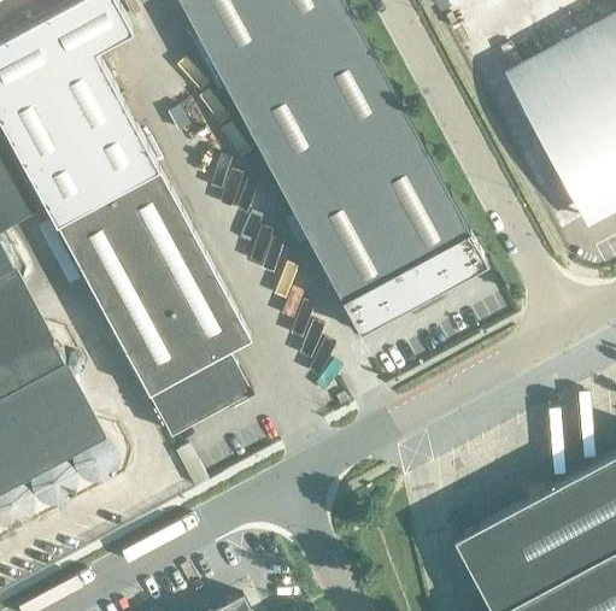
[(77,0),(0,41),(0,125),(170,439),(251,395),(229,353),(250,342),(157,170),(111,86),(99,64),(94,54),(132,34),(112,0),(77,0)]
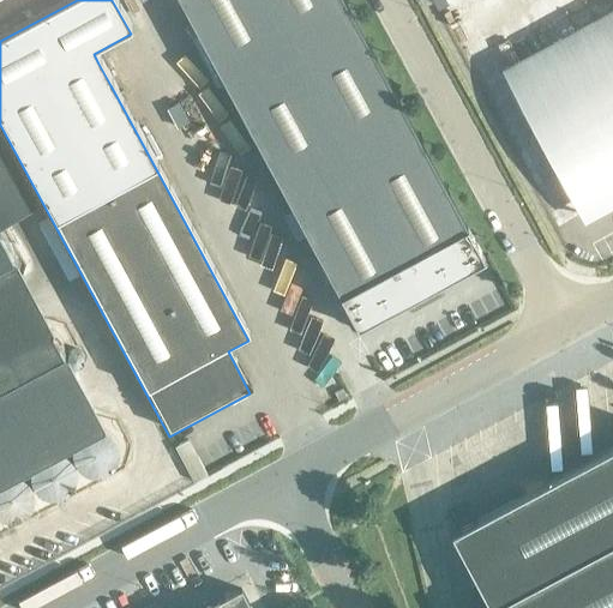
[(341,0),(176,0),(358,335),(485,265),(341,0)]
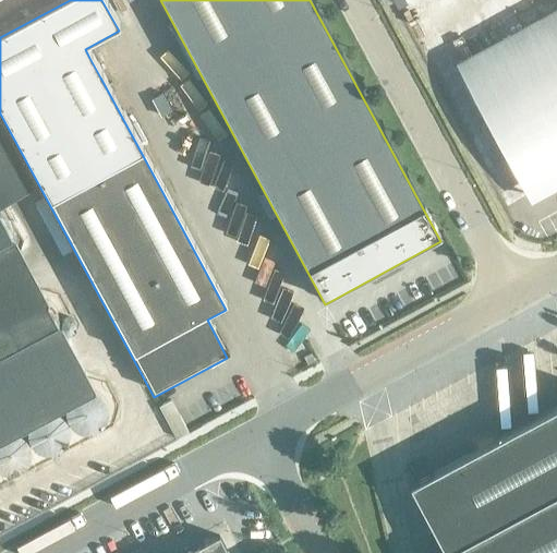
[(556,11),(456,67),(531,208),(556,193),(556,11)]
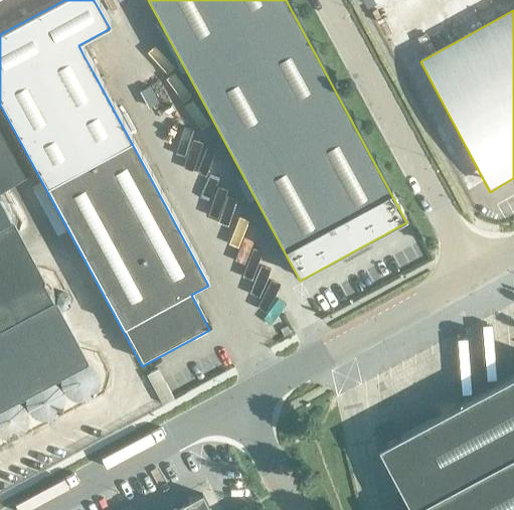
[(0,441),(6,443),(13,442),(20,439),(23,435),(26,432),(27,428),(28,422),(28,418),(27,414),(25,411),(22,407),(16,404),(25,399),(24,404),(25,408),(26,410),(27,413),(29,416),(32,419),(37,422),(41,422),(45,422),(49,422),(52,421),(55,419),(59,415),(61,412),(62,408),(63,404),(63,401),(63,396),(61,393),(59,390),(55,386),(52,385),(59,381),(60,387),(60,390),(63,395),(66,398),(71,402),(76,403),(81,403),(87,402),(93,399),(96,395),(99,389),(100,383),(99,378),(96,372),(94,369),(91,367),(87,366),(88,363),(56,305),(53,304),(43,286),(44,283),(14,225),(10,224),(0,204),(0,194),(31,177),(0,126),(0,441)]
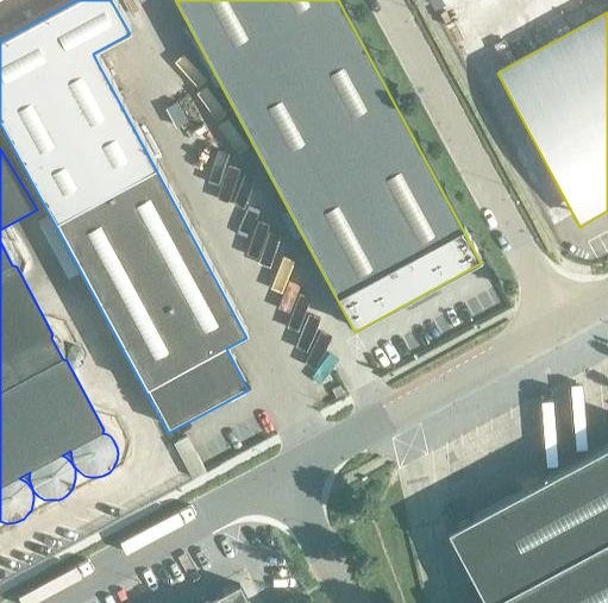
[(607,602),(607,448),(447,535),(482,602),(607,602)]
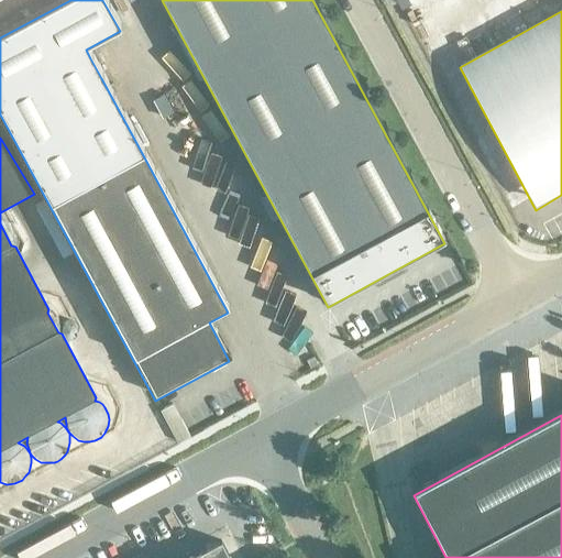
[(180,425),(169,431),(177,448),(189,441),(180,425)]
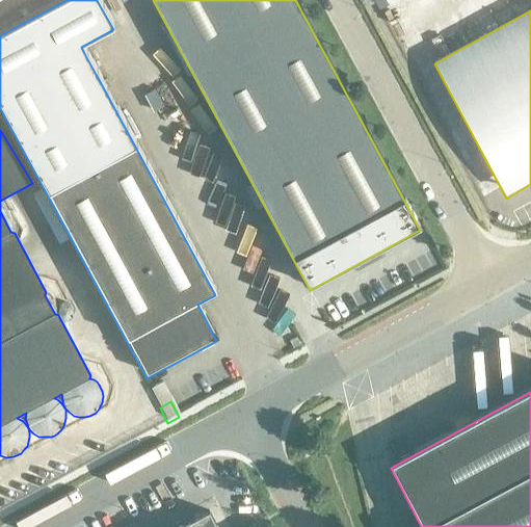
[(213,526),(208,517),(189,526),(213,526)]
